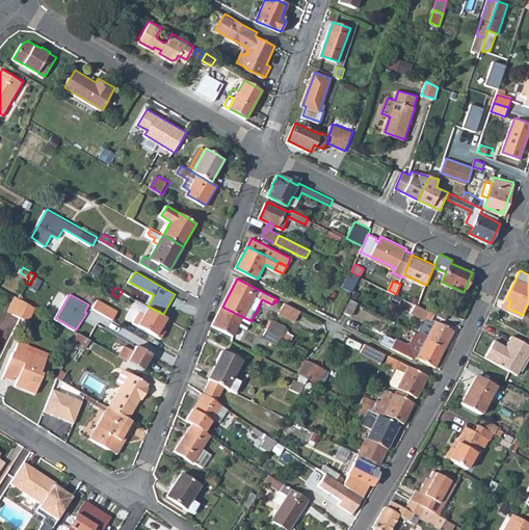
[(18,295),(15,300),(20,303),(15,314),(22,317),(29,301),(22,298),(18,295)]
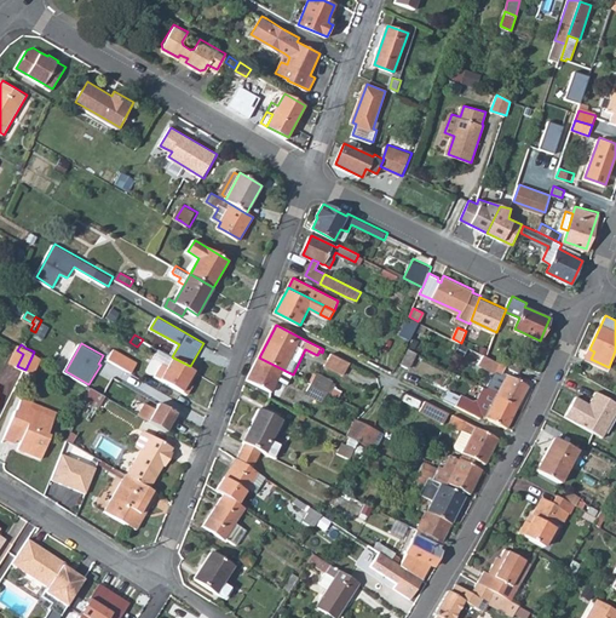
[(481,353),(468,347),(465,354),(477,360),(478,359),(481,353)]
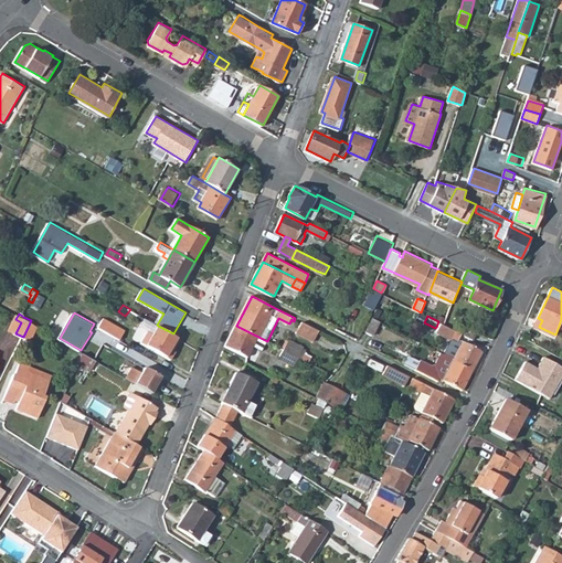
[(127,330),(105,317),(99,327),(122,339),(127,330)]
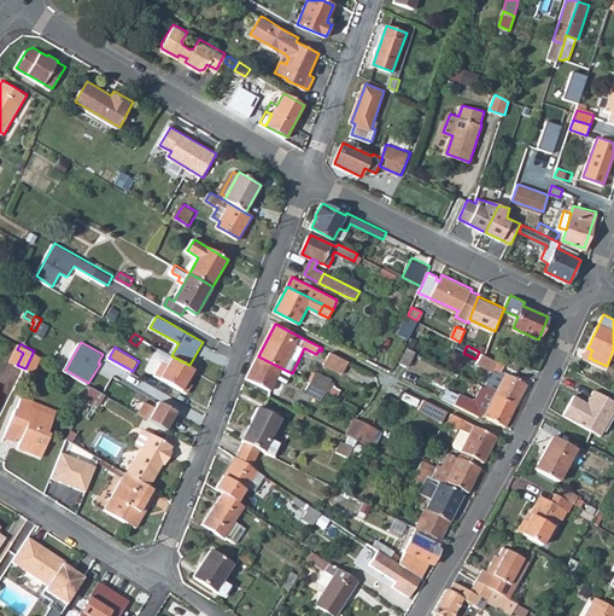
[(408,347),(401,361),(408,365),(415,352),(408,347)]
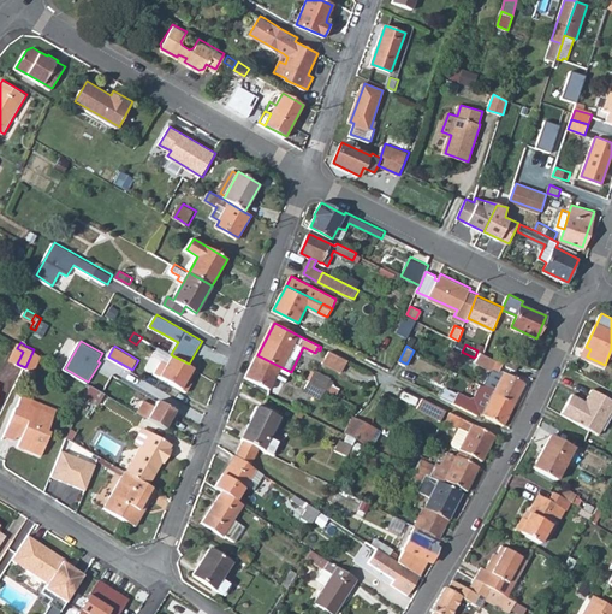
[(17,348),(11,360),(17,364),(23,352),(17,348)]
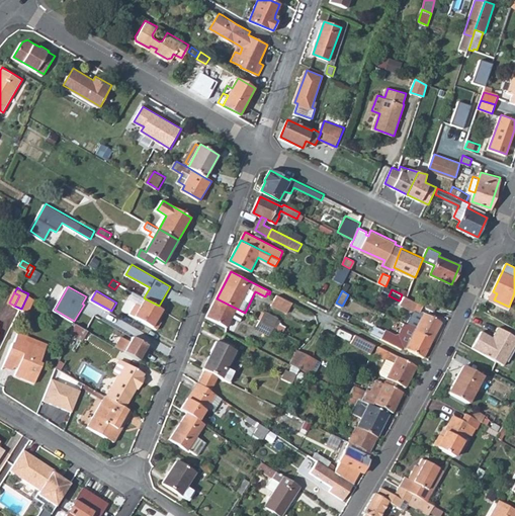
[(28,293),(21,309),(28,312),(34,297),(28,293)]
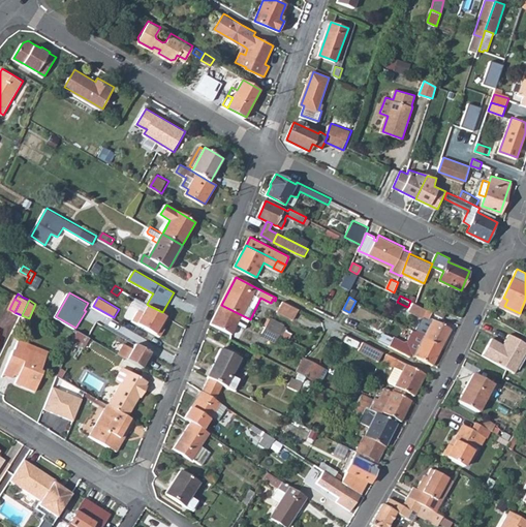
[(300,309),(283,301),(279,310),(295,318),(300,309)]
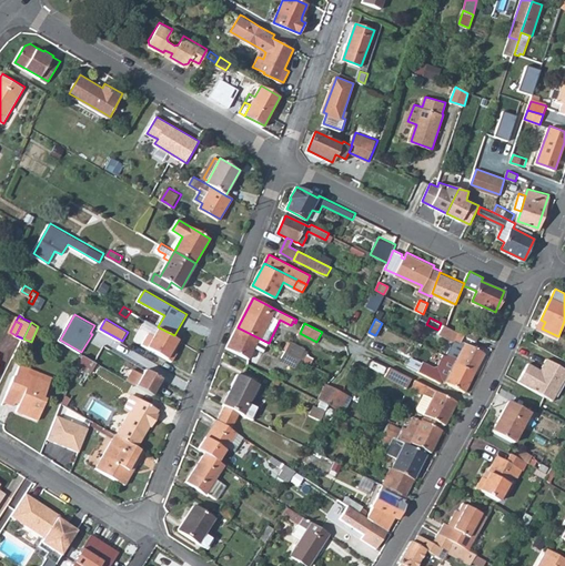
[(441,323),(439,329),(441,330),(440,333),(458,342),(461,343),(462,341),(464,335),(463,334),(441,323)]
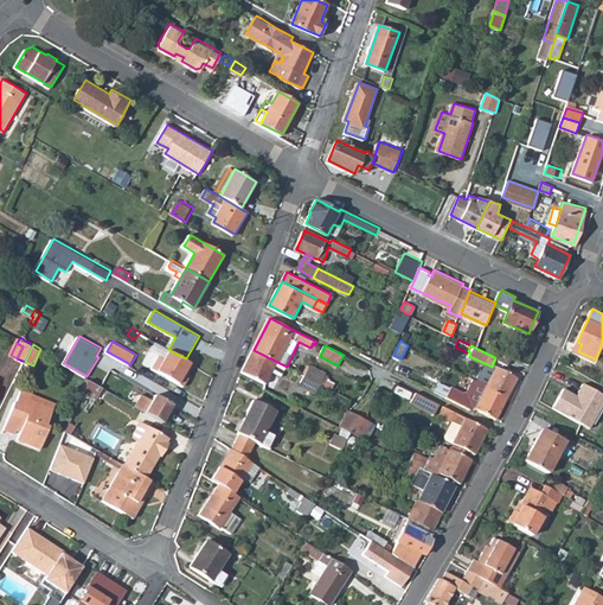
[(499,349),(494,357),(495,358),(508,364),(513,356),(499,349)]
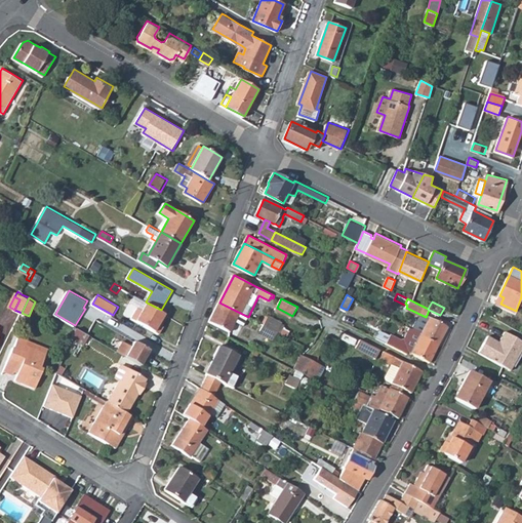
[(161,310),(147,303),(143,310),(138,308),(132,318),(160,334),(164,326),(159,324),(161,321),(165,320),(168,315),(161,310)]
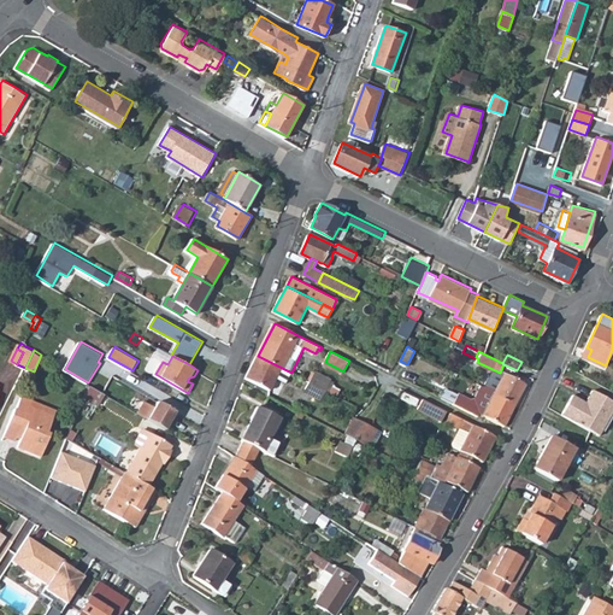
[(258,356),(247,376),(271,388),(277,378),(282,368),(258,356)]
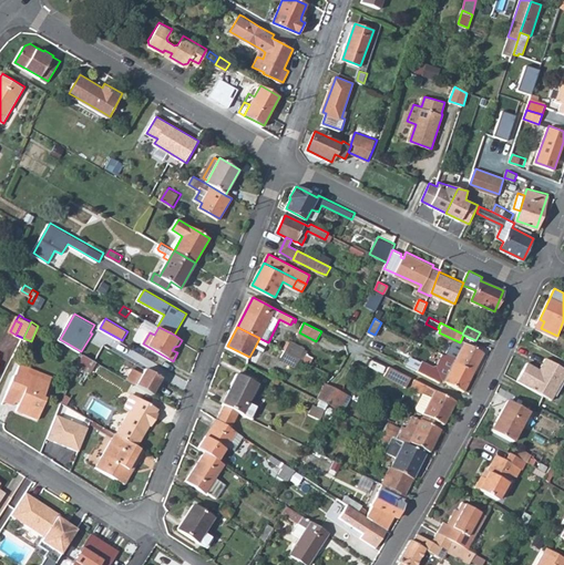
[(259,338),(255,347),(264,351),(269,342),(268,342),(259,338)]
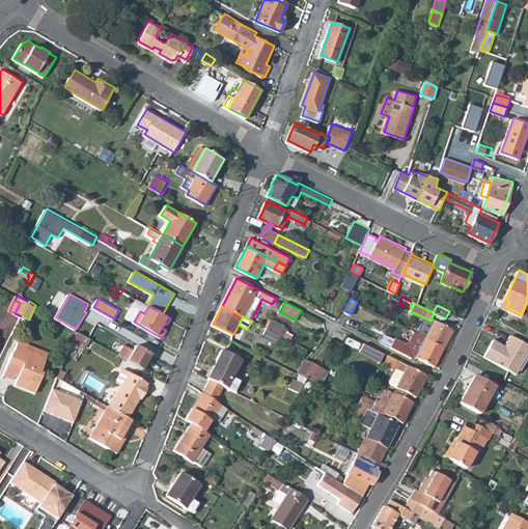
[(428,319),(421,334),(427,336),(435,319),(432,318),(431,321),(428,319)]
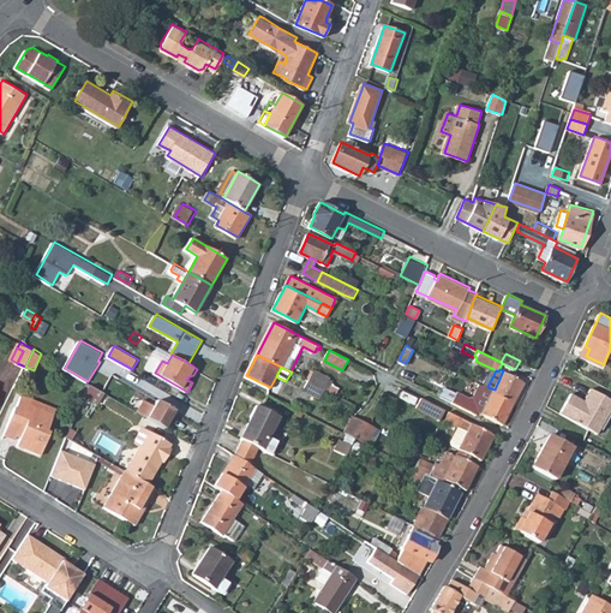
[(315,370),(309,380),(322,387),(325,390),(331,378),(315,370)]
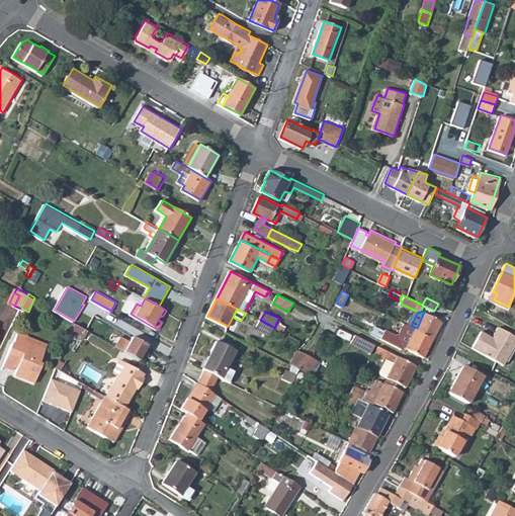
[(424,312),(417,328),(434,337),(442,321),(424,312)]
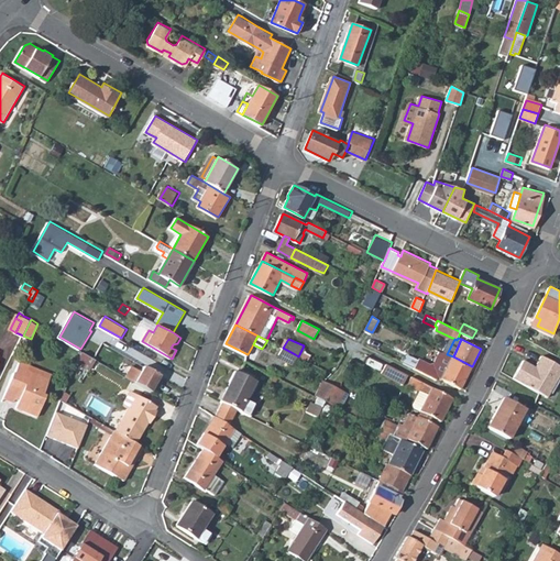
[(283,348),(278,356),(291,363),(295,354),(283,348)]
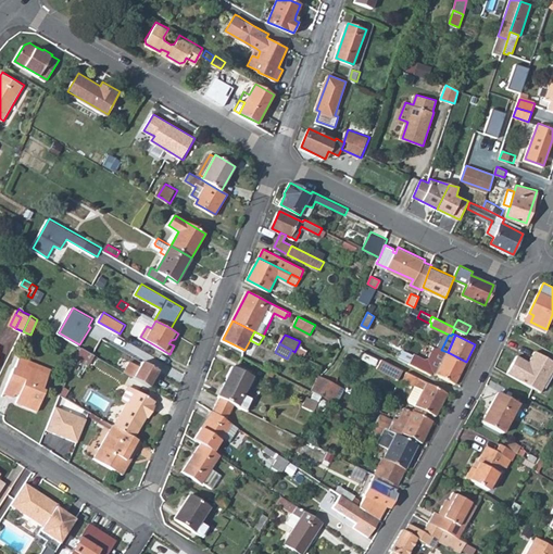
[(90,363),(96,353),(80,345),(77,355),(90,363)]
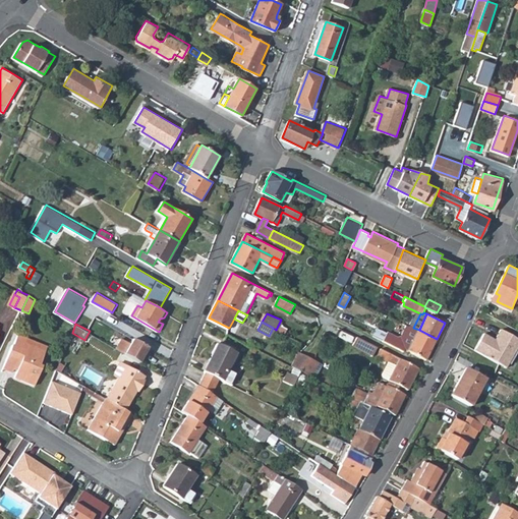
[(387,333),(384,340),(404,350),(406,347),(427,358),(437,339),(419,330),(413,328),(408,337),(402,334),(401,338),(388,332),(387,333)]
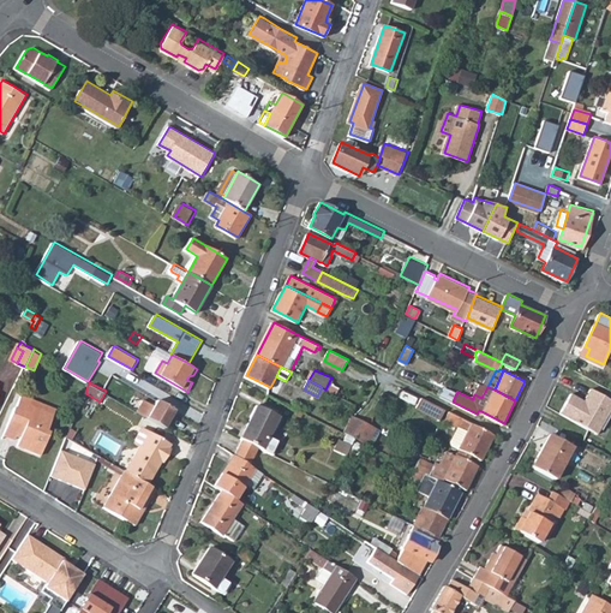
[(571,392),(561,411),(598,433),(610,410),(610,397),(592,387),(586,396),(588,397),(587,402),(571,392)]
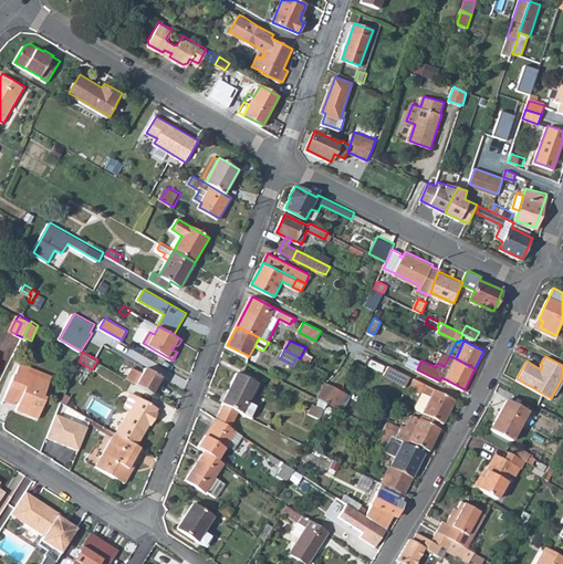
[(415,359),(412,366),(417,369),(420,362),(415,359)]
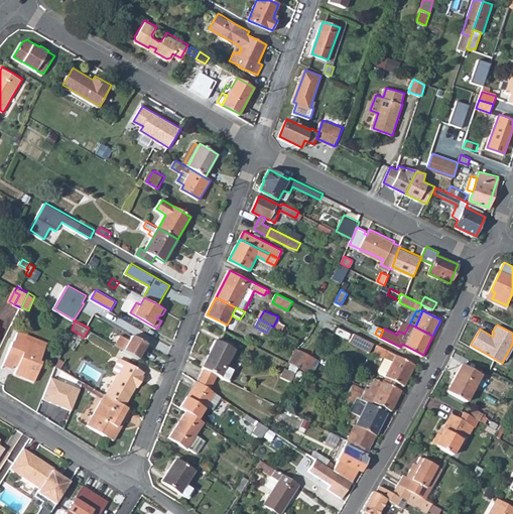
[(44,350),(34,346),(35,342),(25,338),(27,334),(19,331),(16,341),(14,340),(5,363),(15,367),(17,361),(20,362),(17,372),(17,373),(36,380),(43,361),(41,360),(44,350)]
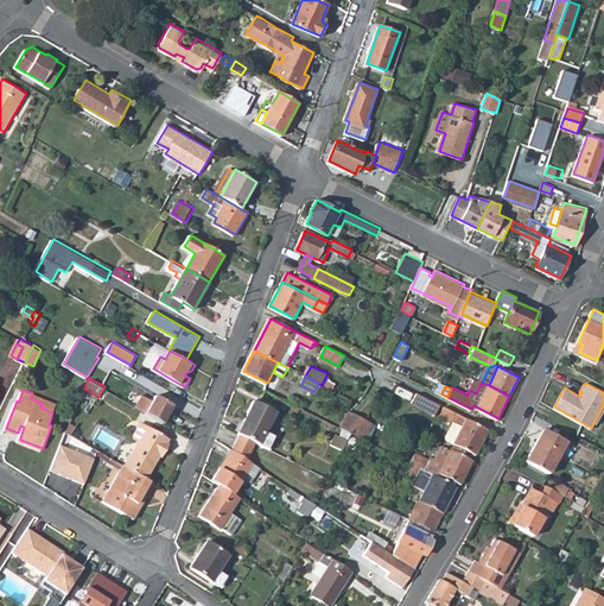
[(442,404),(418,393),(413,402),(437,414),(442,404)]
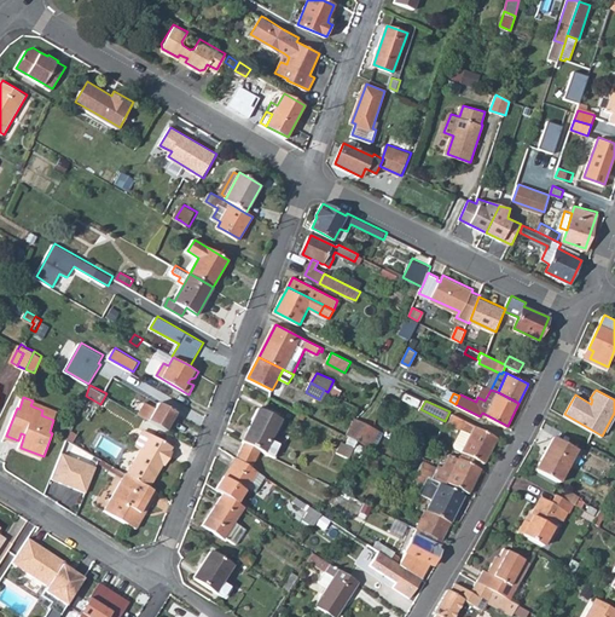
[(146,402),(139,413),(168,430),(178,411),(161,402),(157,408),(146,402)]
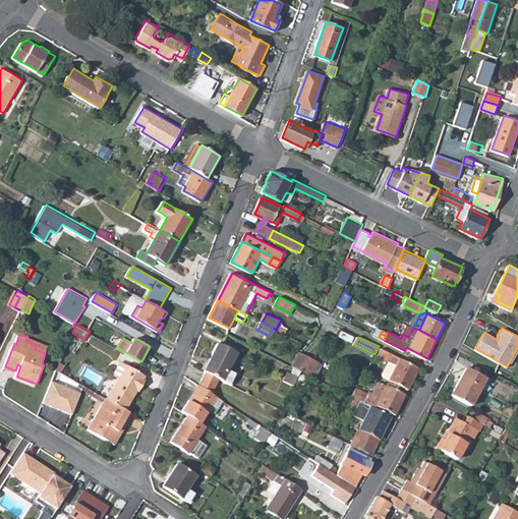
[(210,361),(206,370),(207,371),(221,378),(224,380),(229,369),(238,351),(219,342),(212,356),(215,358),(213,363),(210,361)]
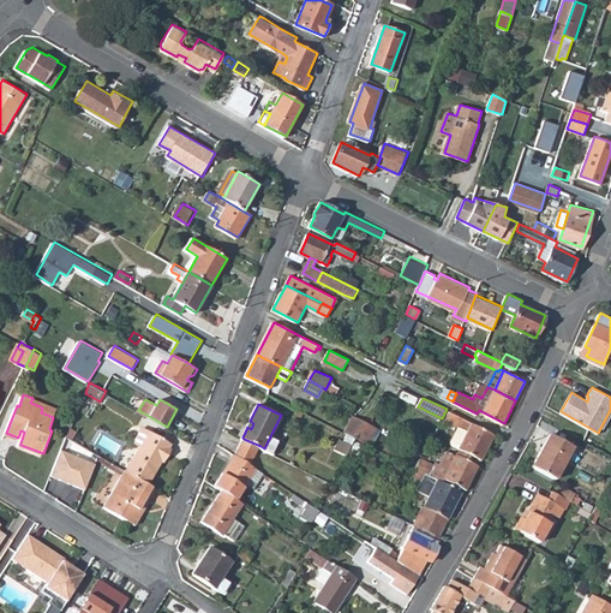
[(495,434),(451,412),(449,420),(455,422),(454,423),(461,427),(453,444),(459,447),(456,452),(479,464),(495,434)]
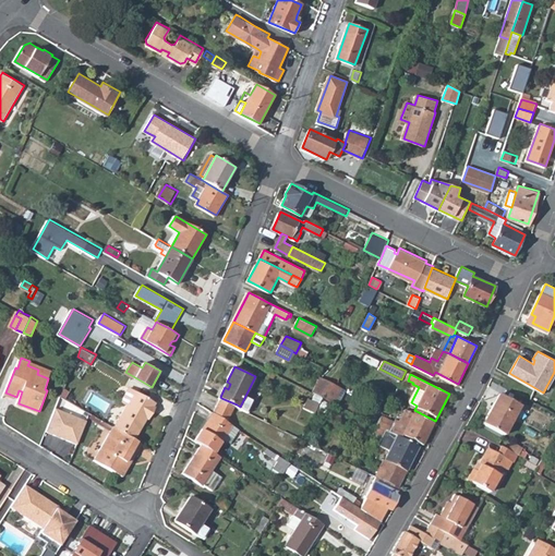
[(322,377),(314,393),(317,394),(324,397),(332,382),(322,377)]
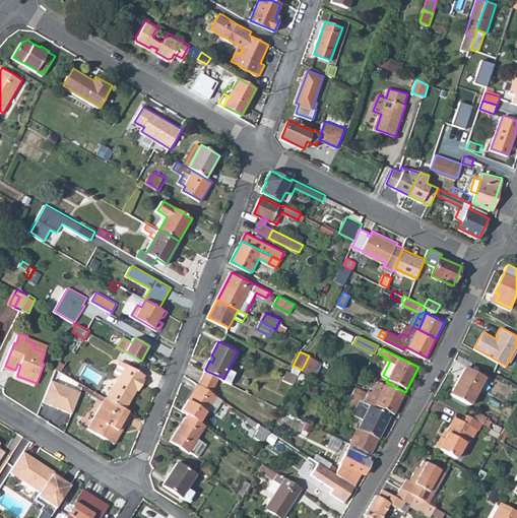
[(309,355),(302,370),(311,375),(318,360),(309,355)]
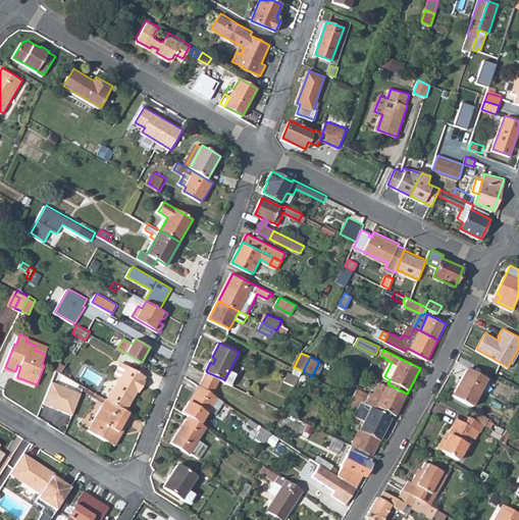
[(116,375),(120,378),(127,365),(124,363),(116,375)]
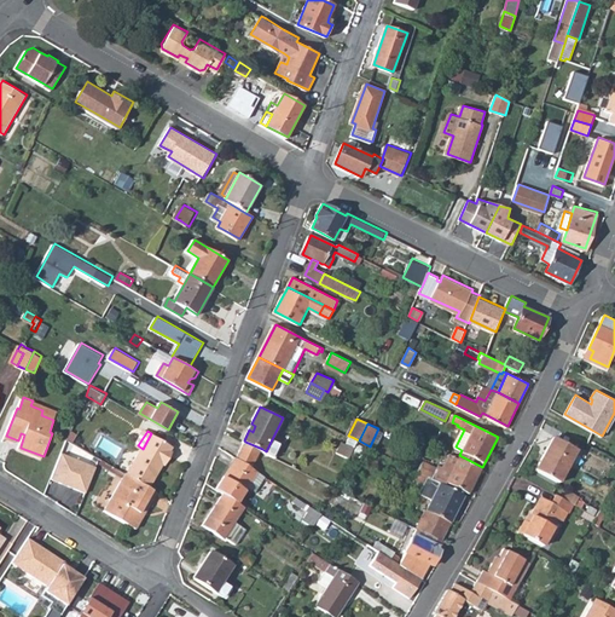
[(143,449),(128,473),(150,486),(164,462),(167,463),(174,451),(170,449),(173,445),(151,433),(143,449)]
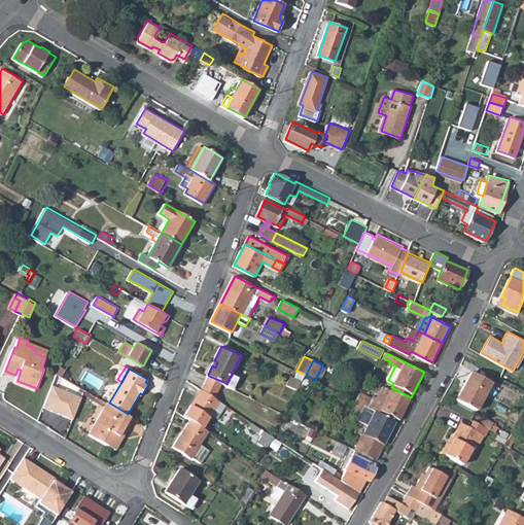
[(473,371),(458,398),(478,410),(493,381),(473,371)]
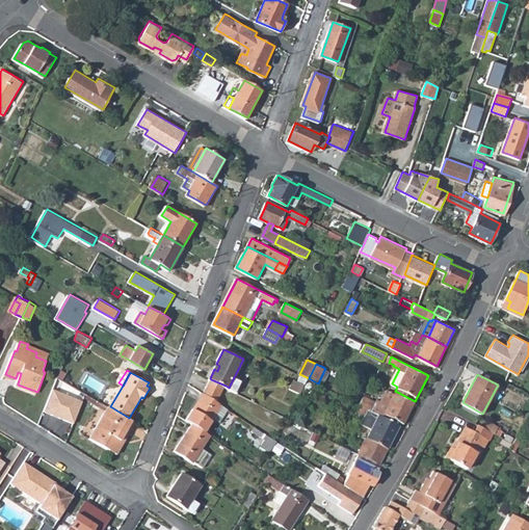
[(292,388),(301,392),(303,389),(309,378),(302,375),(299,381),(295,380),(292,388)]
